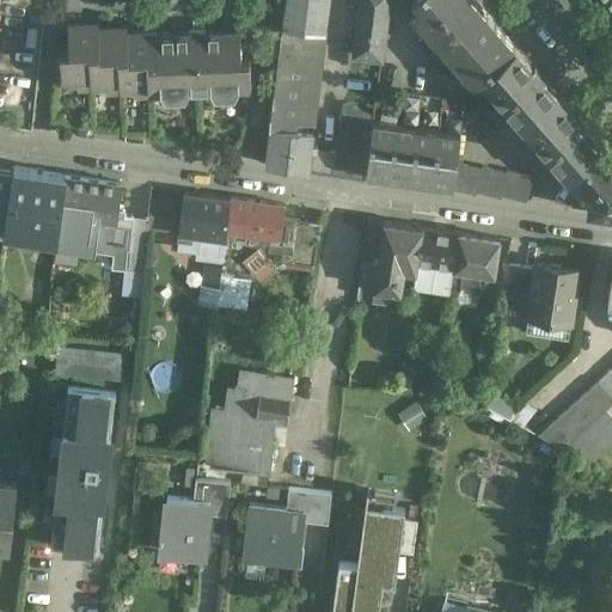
[(329,0),(286,0),(282,25),(307,29),(326,31),(329,0)]
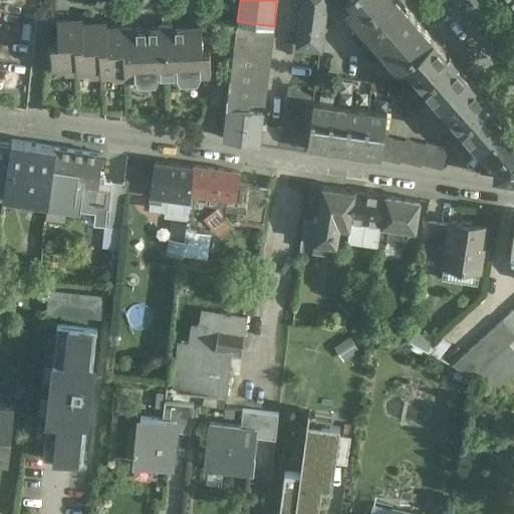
[(326,0),(302,0),(297,43),(320,46),(326,0)]
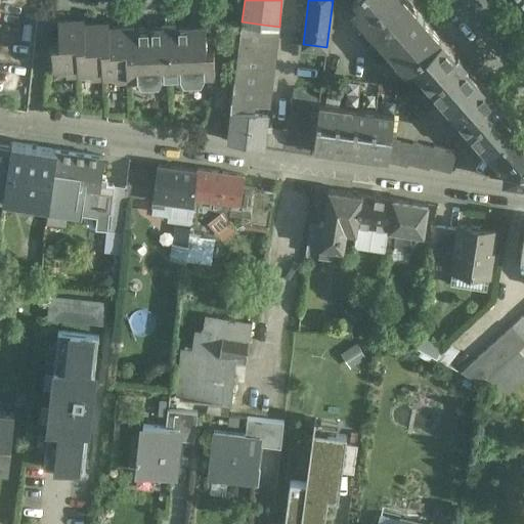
[(408,0),(355,0),(358,2),(352,8),(406,70),(411,64),(442,38),(423,15),(408,0)]
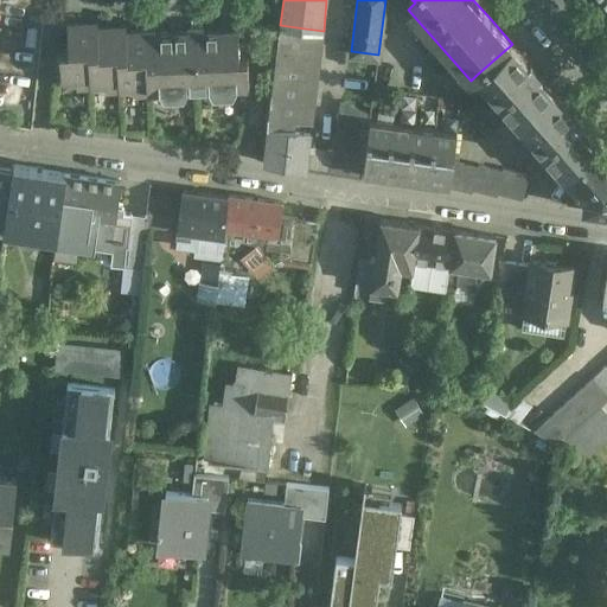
[(101,80),(98,25),(98,21),(68,21),(69,50),(61,50),(62,77),(74,76),(77,85),(93,85),(91,81),(101,80)]
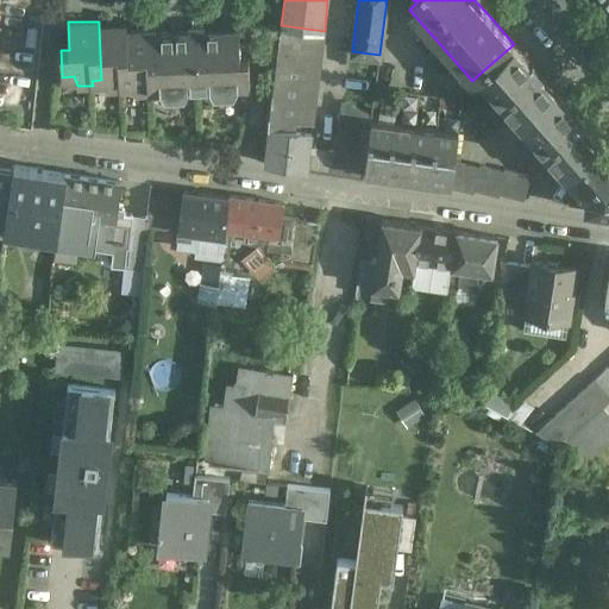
[(130,83),(127,30),(127,25),(99,25),(101,80),(102,80),(106,89),(121,89),(121,85),(130,83)]
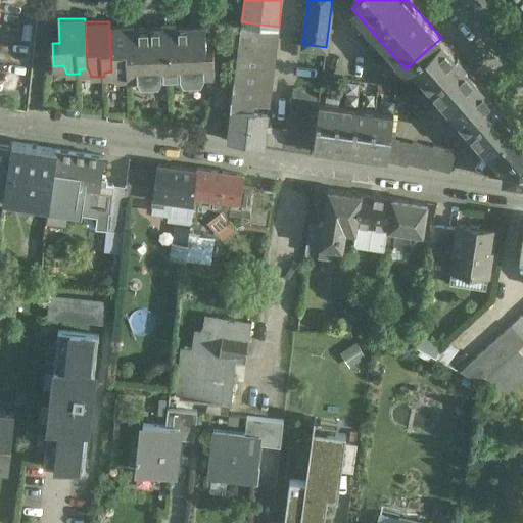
[(175,21),(162,22),(162,27),(134,28),(134,76),(138,76),(141,83),(158,82),(161,75),(180,75),(184,81),(200,80),(204,74),(215,74),(214,49),(206,49),(205,25),(176,27),(175,21)]
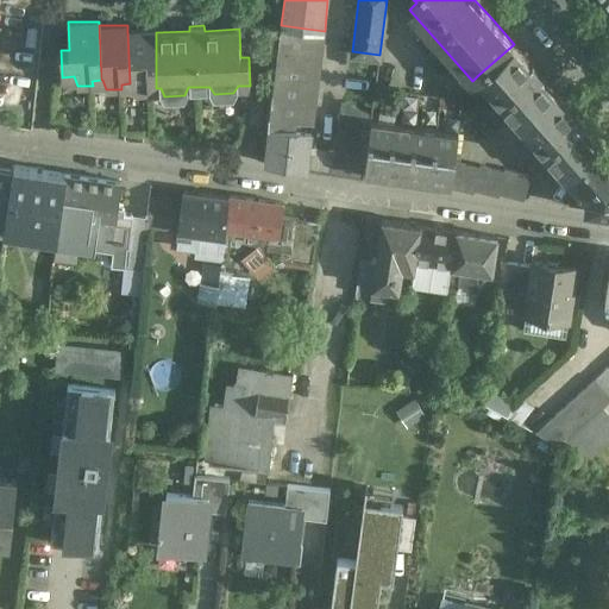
[(281,25),(278,50),(302,52),(306,29),(281,25)]
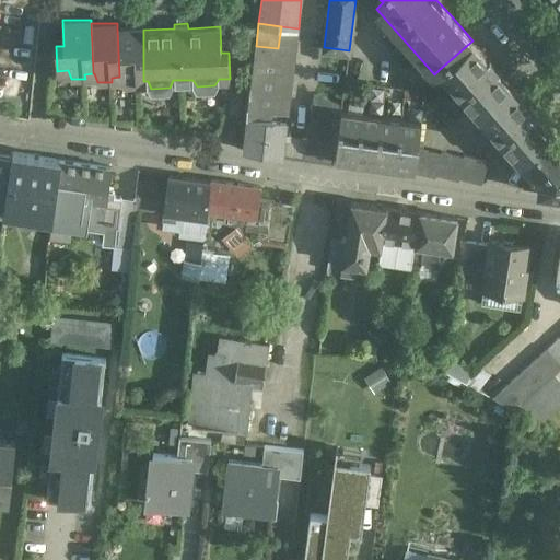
[(117,27),(119,77),(120,77),(124,85),(138,85),(138,82),(143,81),(143,30),(143,26),(117,27)]
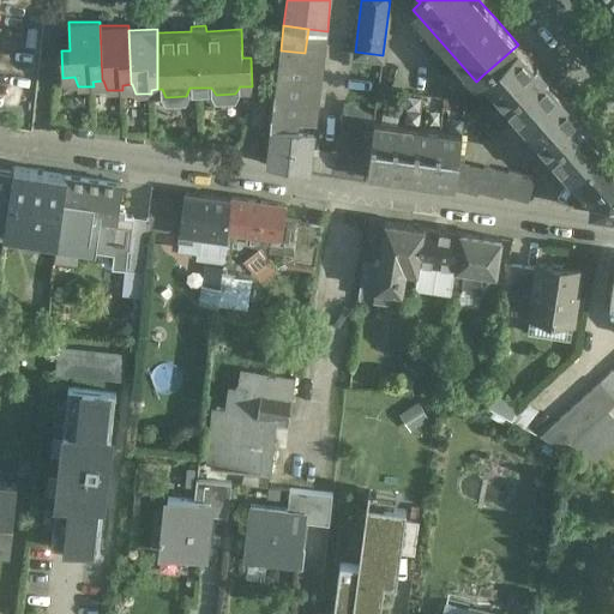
[(327,31),(308,29),(305,53),(298,122),(315,125),(327,31)]
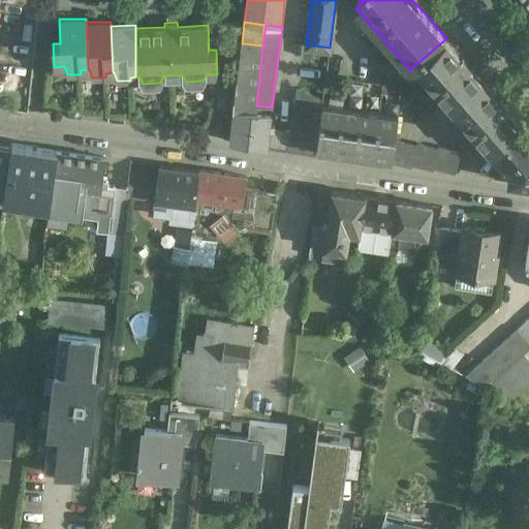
[(493,91),(470,65),(471,64),(463,54),(461,55),(457,50),(446,38),(415,65),(491,152),(492,152),(523,125),(515,116),(507,109),(509,106),(500,97),(499,98),(493,91)]
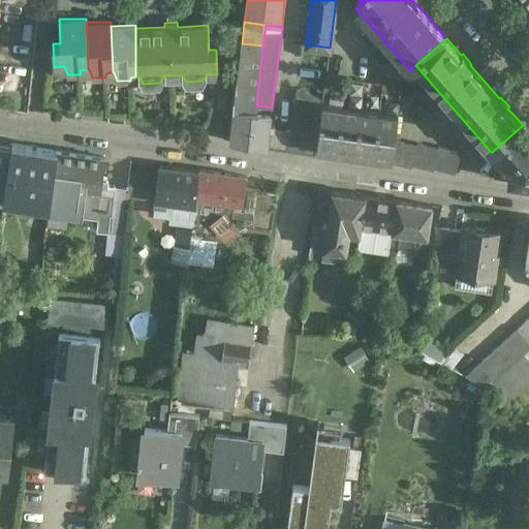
[(262,45),(242,43),(234,109),(255,112),(256,105),(262,45)]
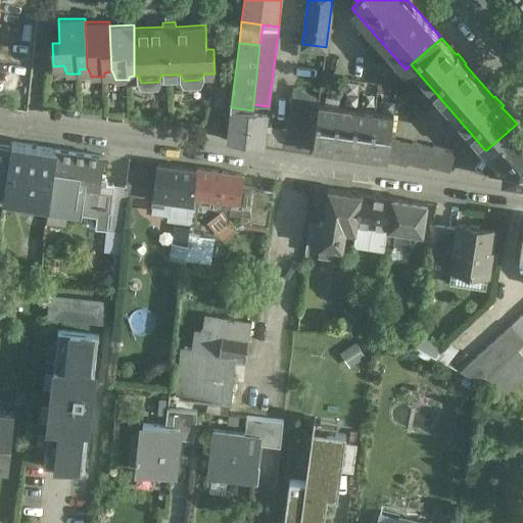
[(294,120),(289,130),(266,127),(264,146),(312,152),(313,147),(319,103),(319,99),(295,88),(295,89),(298,90),(293,104),(296,105),(291,117),(294,120)]
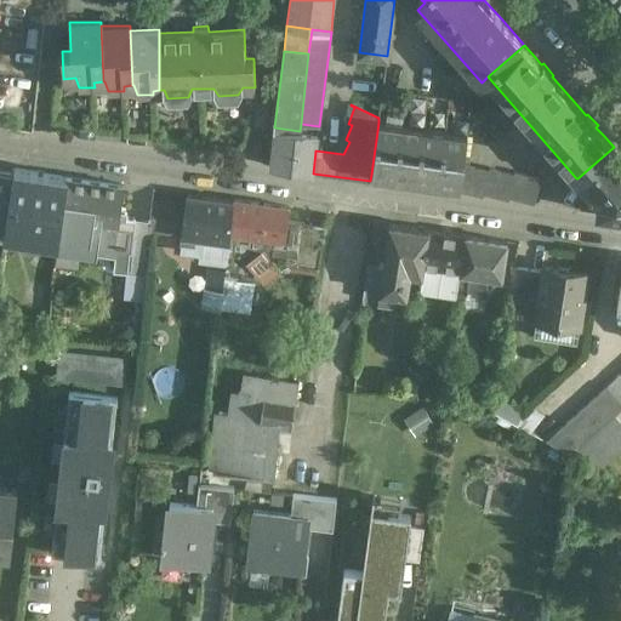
[(402,125),(379,123),(371,175),(394,178),(402,125)]
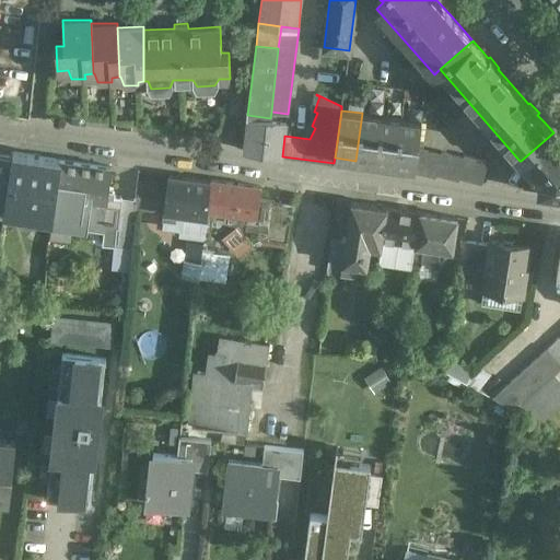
[(382,116),(362,113),(356,161),(375,163),(382,116)]
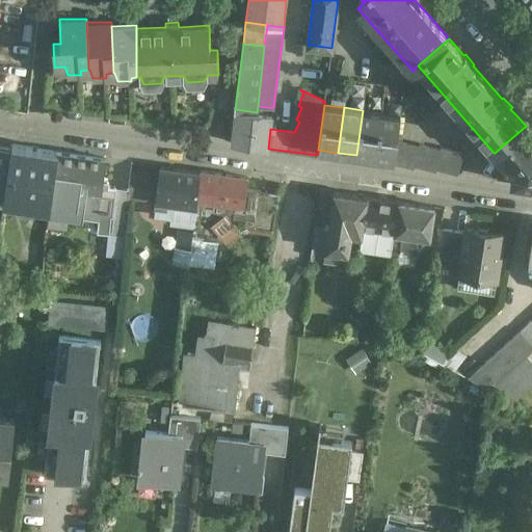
[(257,112),(235,109),(231,143),(268,149),(270,129),(272,113),(257,112)]
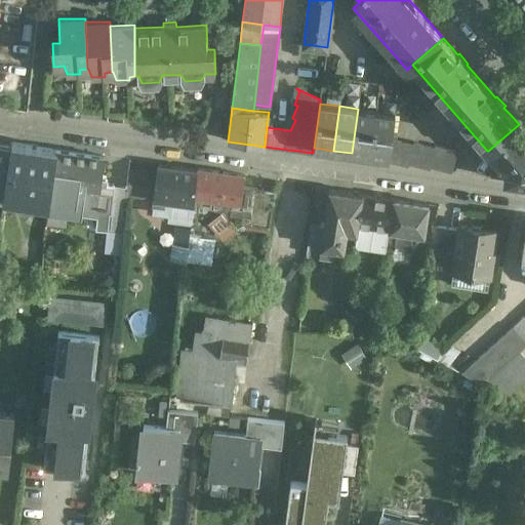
[(376,111),(358,109),(352,153),(370,156),(376,111)]
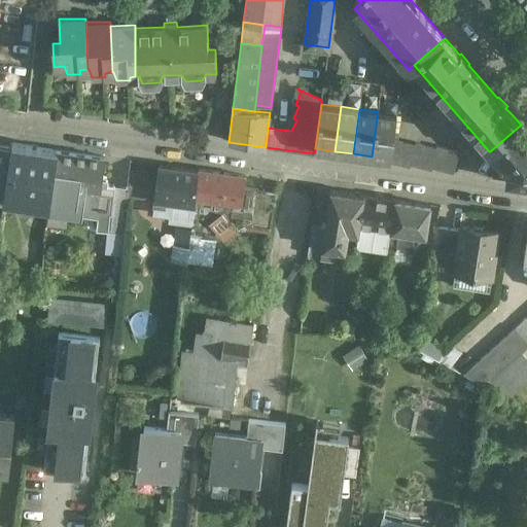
[(397,114),(378,111),(372,156),(389,159),(390,159),(393,139),(397,114)]
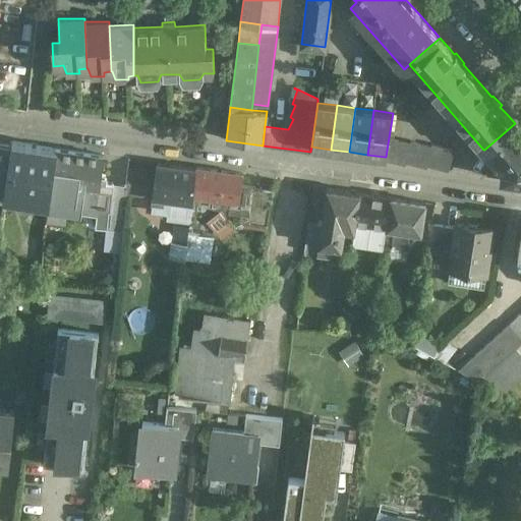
[(520,130),(515,123),(484,150),(501,169),(500,178),(520,180),(520,130)]
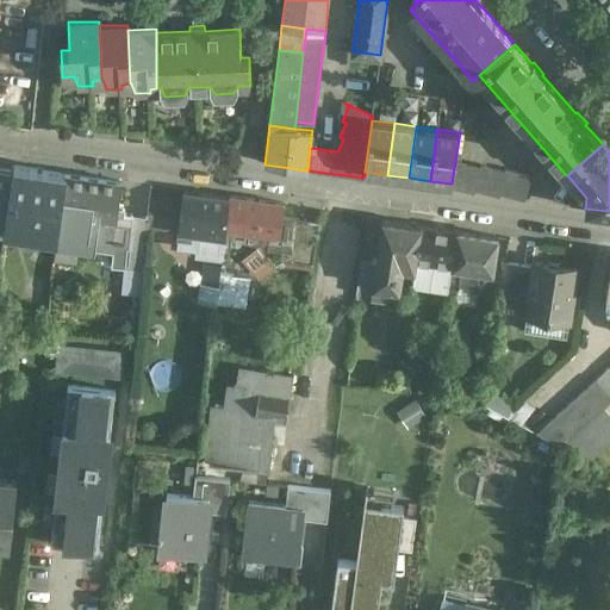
[(480,168),(455,161),(452,184),(450,184),(449,187),(474,193),(475,191),(499,197),(500,194),(524,200),(531,175),(505,168),(504,170),(480,165),(480,168)]
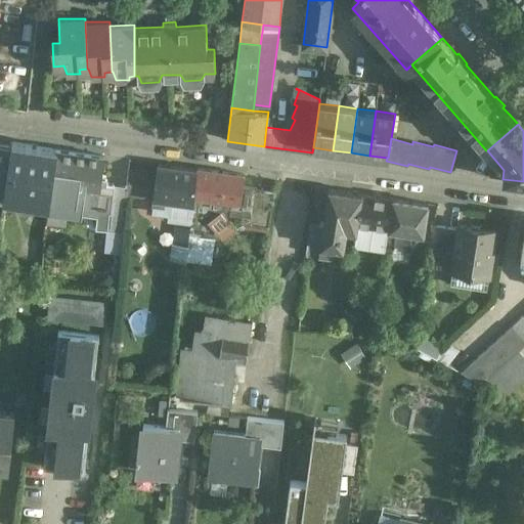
[(12,143),(0,140),(0,203),(3,204),(12,143)]
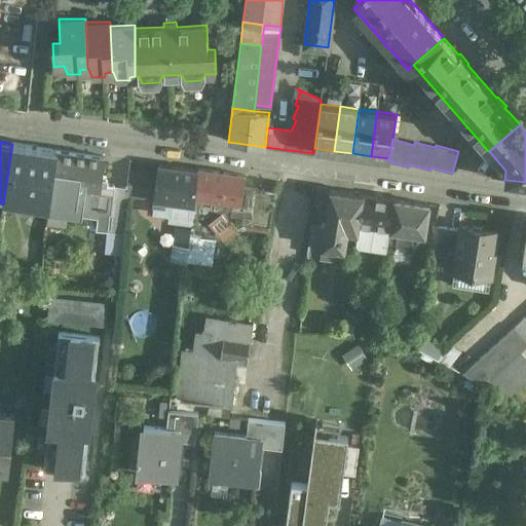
[(55,151),(32,147),(12,144),(7,182),(19,184),(19,189),(37,192),(37,196),(50,198),(52,183),(55,151)]
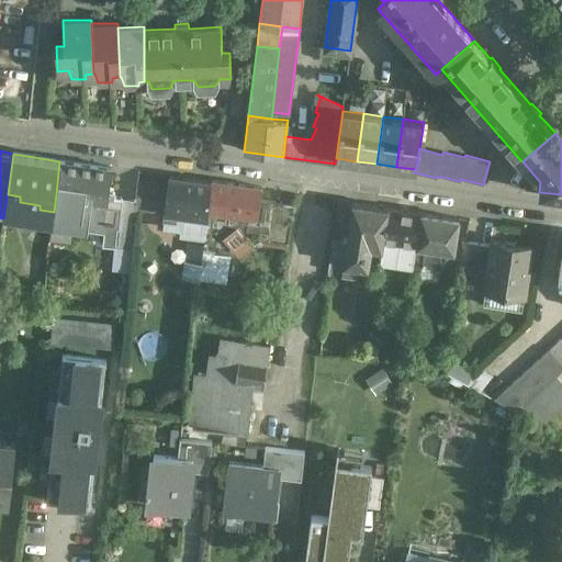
[(112,168),(59,160),(59,161),(56,195),(108,203),(112,168)]
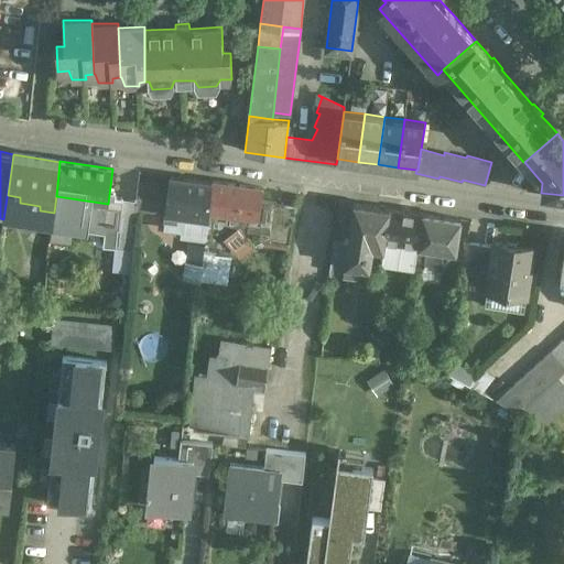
[(212,183),(170,176),(169,185),(165,212),(164,220),(176,221),(177,214),(208,218),(212,183)]
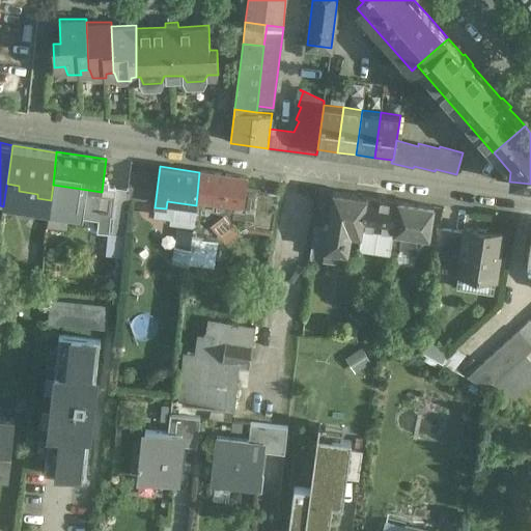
[(159,174),(132,170),(130,190),(129,195),(156,199),(159,174)]
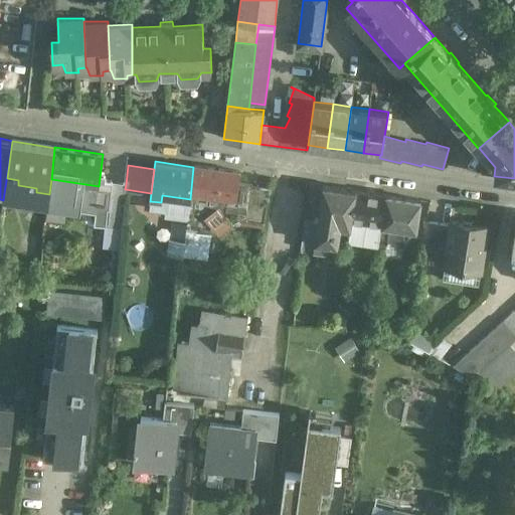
[(238,173),(194,166),(193,167),(190,199),(189,206),(199,208),(201,194),(223,197),(221,212),(233,214),(238,173)]
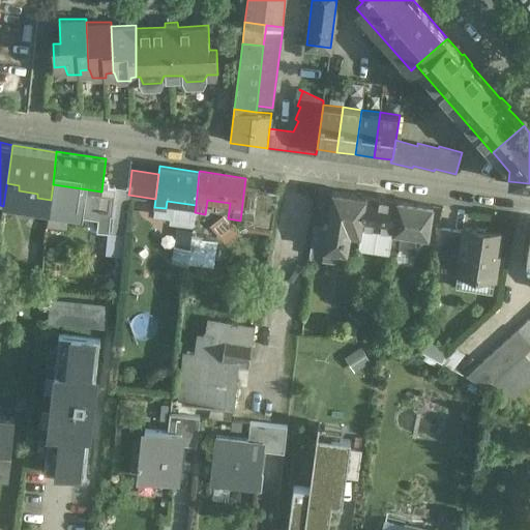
[(129,189),(115,187),(112,214),(126,216),(128,195),(129,189)]
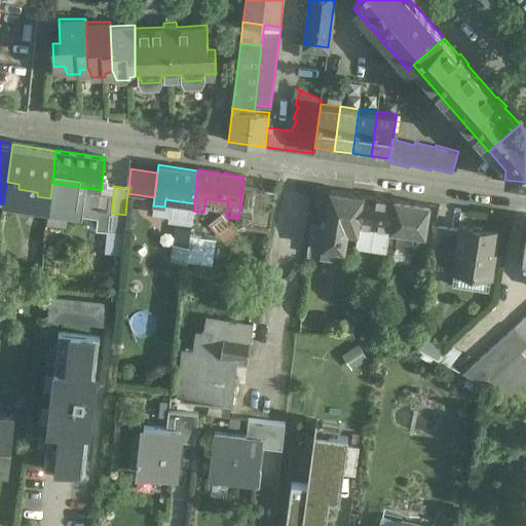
[(340,191),(331,190),(330,190),(325,226),(321,255),(320,256),(335,258),(336,250),(344,251),(348,231),(358,233),(359,225),(363,194),(355,193),(340,191)]
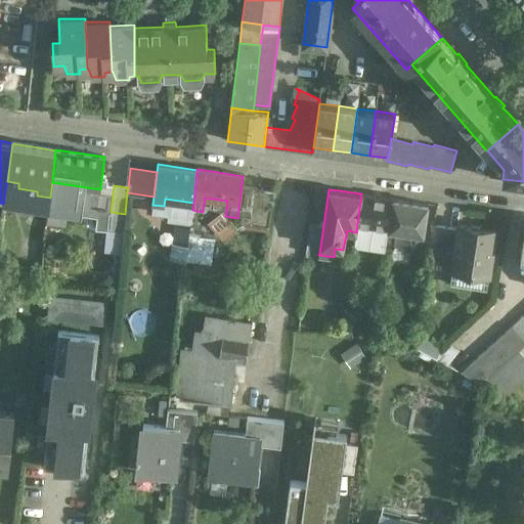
[(393,199),(361,193),(357,224),(367,225),(366,230),(375,231),(375,226),(389,228),(393,199)]
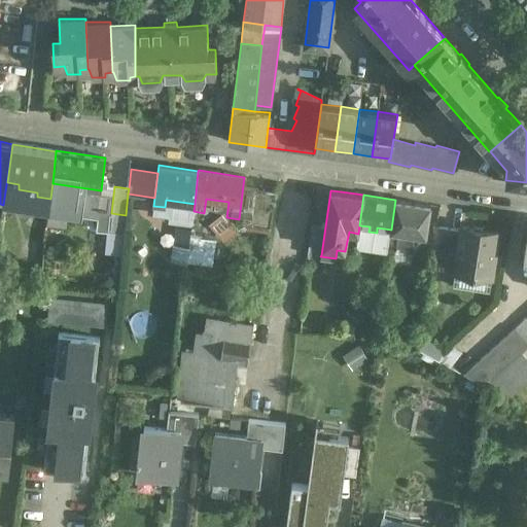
[(430,205),(395,200),(391,230),(398,231),(396,249),(414,251),(416,234),(426,235),(430,205)]
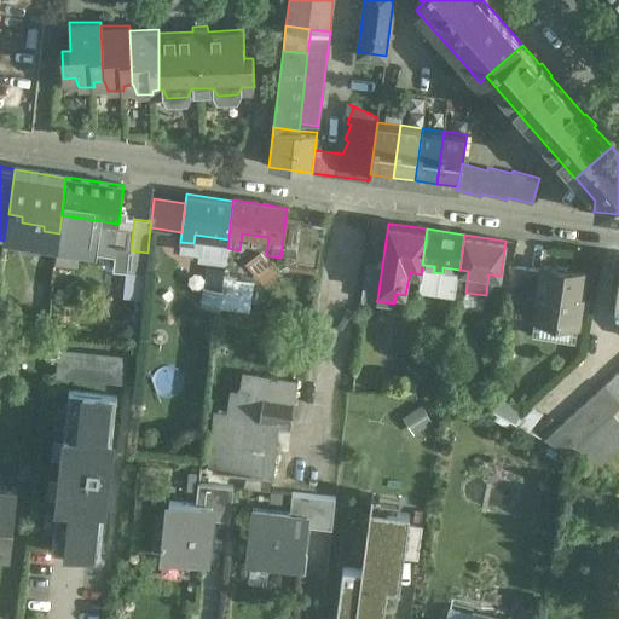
[(239,250),(227,248),(224,289),(223,298),(233,299),(239,250)]
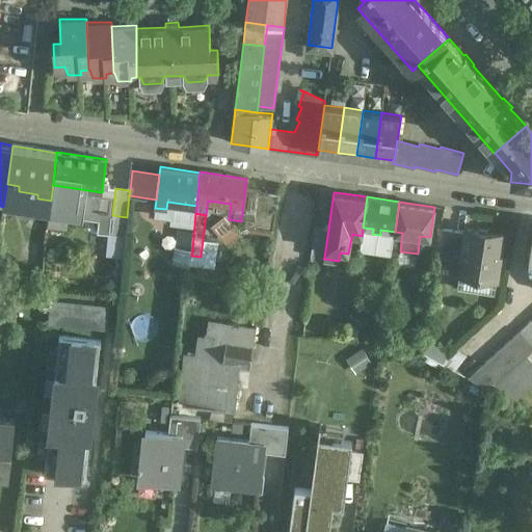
[(112,215),(110,214),(108,233),(125,235),(127,217),(112,215)]
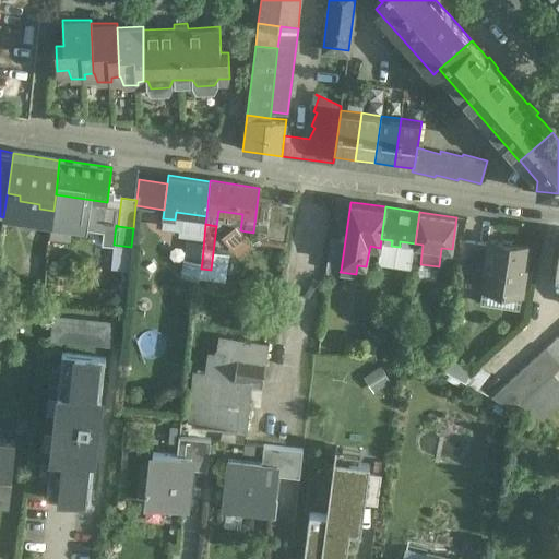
[(50,234),(36,232),(33,253),(46,256),(50,234)]
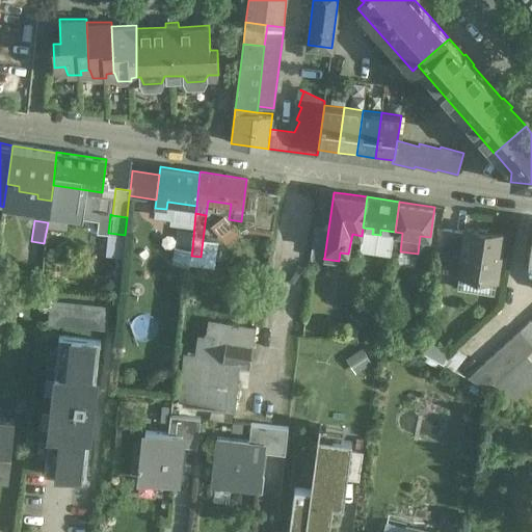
[(328,229),(315,227),(311,256),(323,258),(324,258),(328,229)]
